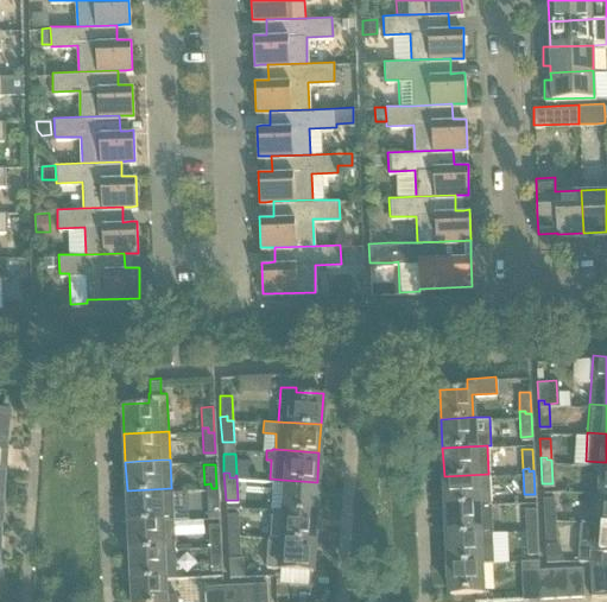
[(488,474),(444,476),(446,505),(478,504),(489,502),(488,474)]
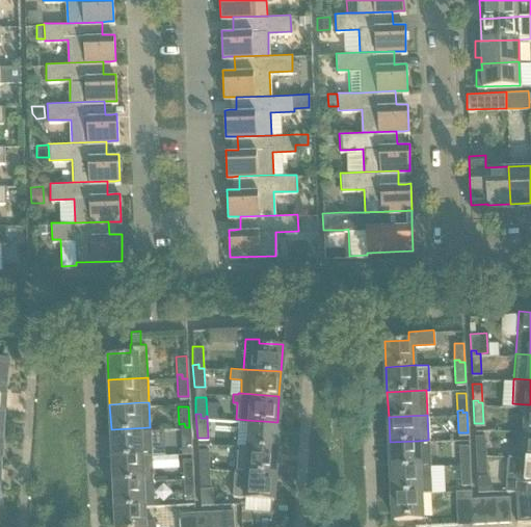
[(247,420),(245,444),(275,446),(275,445),(277,422),(247,420)]
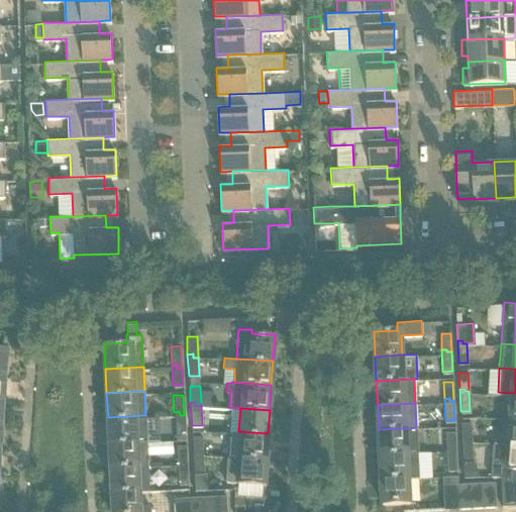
[(179,411),(174,412),(175,434),(185,433),(184,415),(180,415),(179,411)]
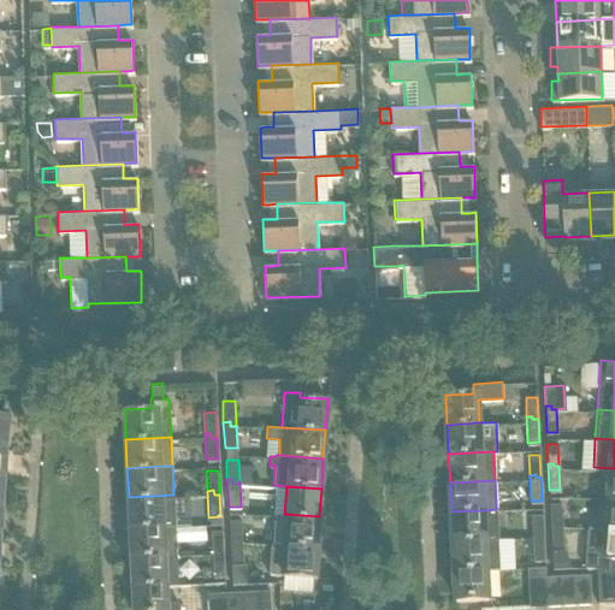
[(173,495),(129,497),(130,527),(165,525),(175,525),(177,525),(190,523),(188,496),(176,497),(173,497),(173,495)]
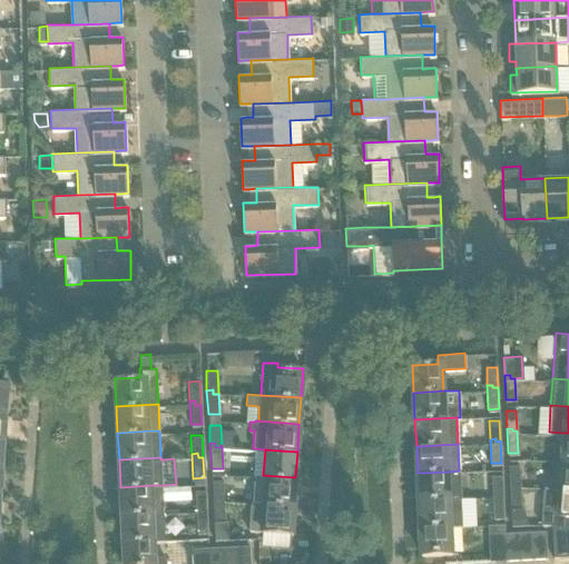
[(519,464),(508,465),(509,483),(514,482),(514,485),(520,485),(519,464)]
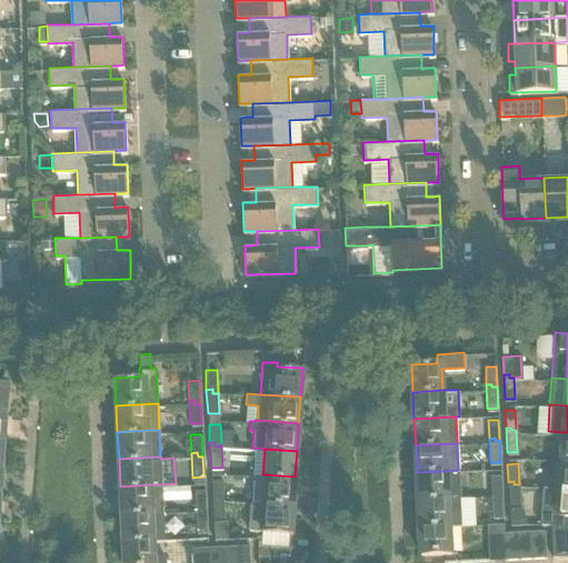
[(447,471),(417,472),(418,499),(459,498),(458,470),(447,471)]
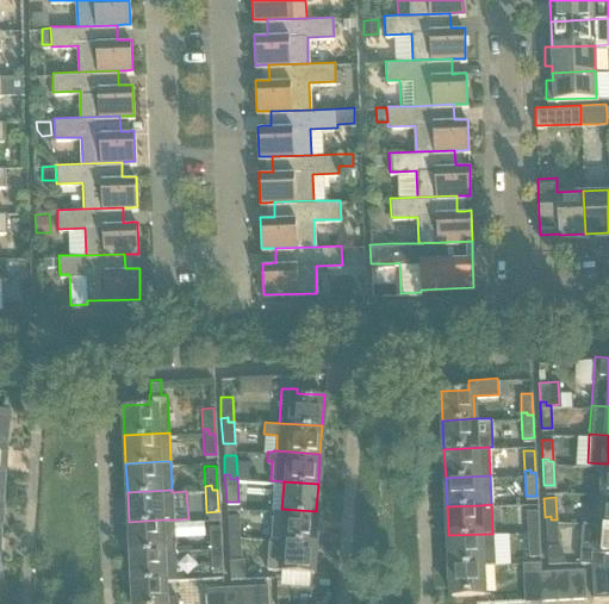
[(538,508),(527,509),(527,529),(532,528),(533,530),(538,530),(538,508)]
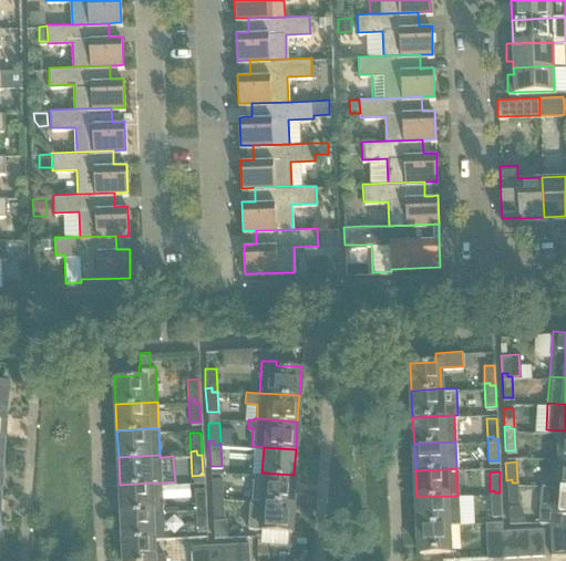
[(254,473),(251,499),(291,502),(292,500),(294,475),(261,473),(254,473)]
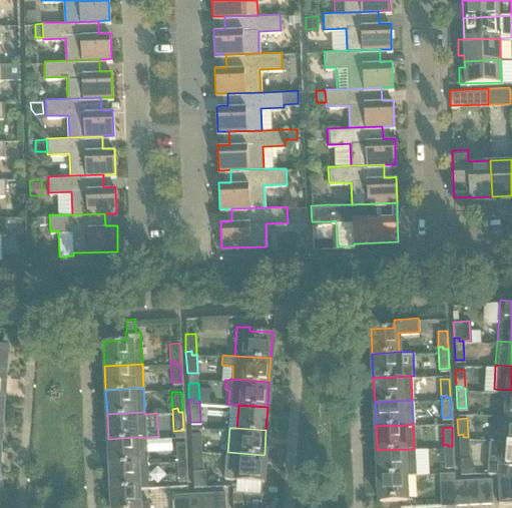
[(190,431),(191,448),(196,448),(196,452),(201,451),(200,431),(190,431)]
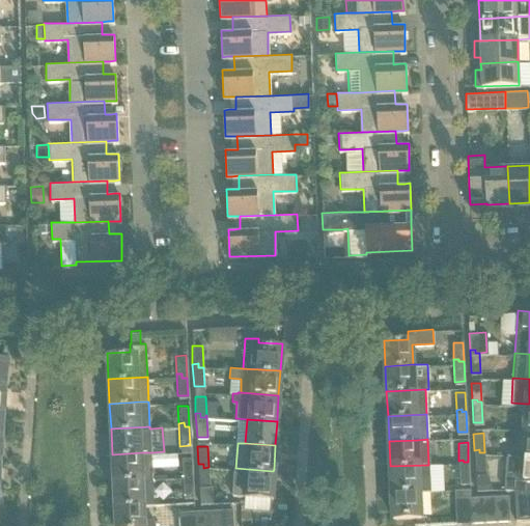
[(479,449),(474,450),(475,473),(485,472),(484,452),(479,452),(479,449)]
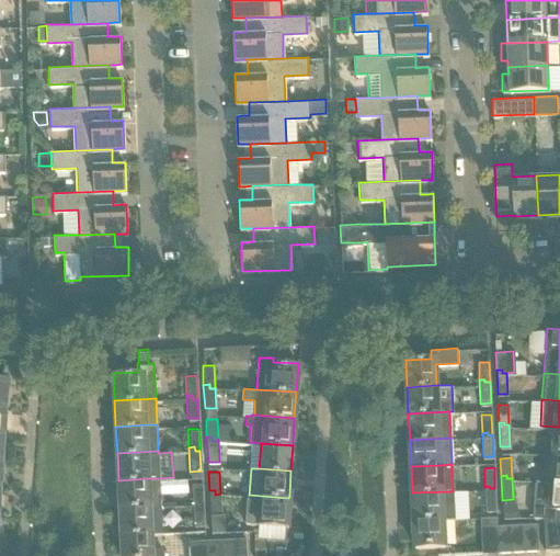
[(150,478),(118,480),(120,507),(152,505),(161,505),(159,478),(150,478)]
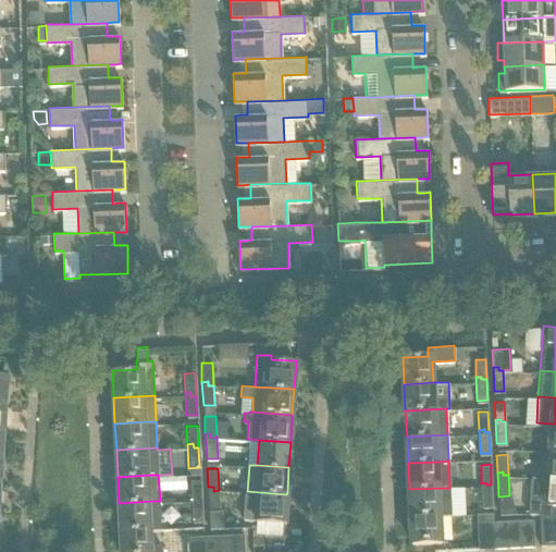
[(529,511),(529,513),(539,513),(541,544),(555,543),(555,477),(548,477),(531,476),(529,511)]
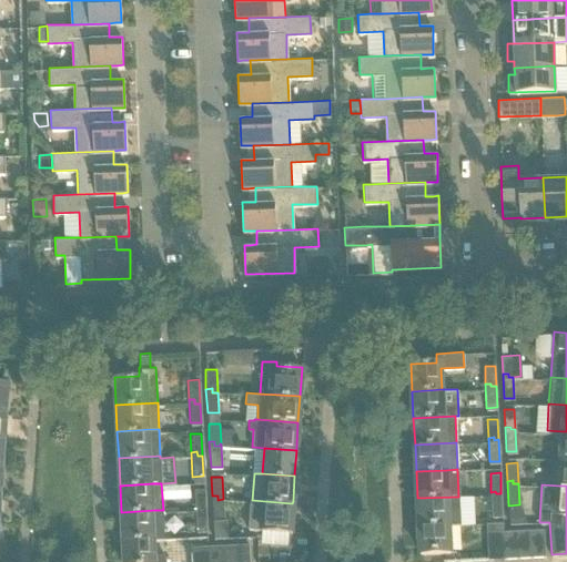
[(193,488),(194,506),(200,506),(200,510),(205,510),(204,487),(193,488)]
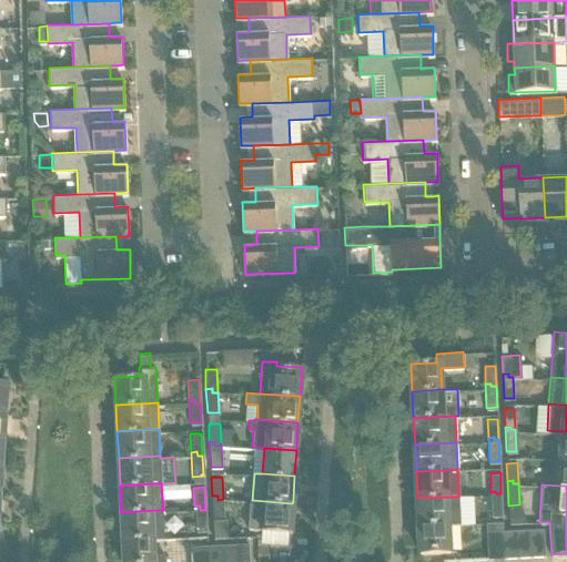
[(495,491),(490,492),(492,515),(502,514),(500,493),(496,493),(495,491)]
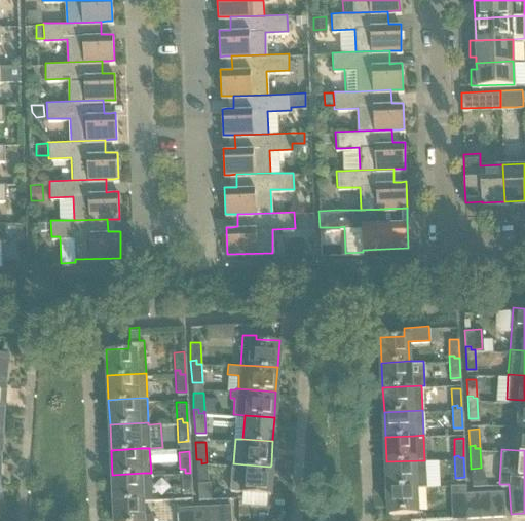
[(201,459),(196,459),(197,482),(208,482),(207,462),(201,463),(201,459)]
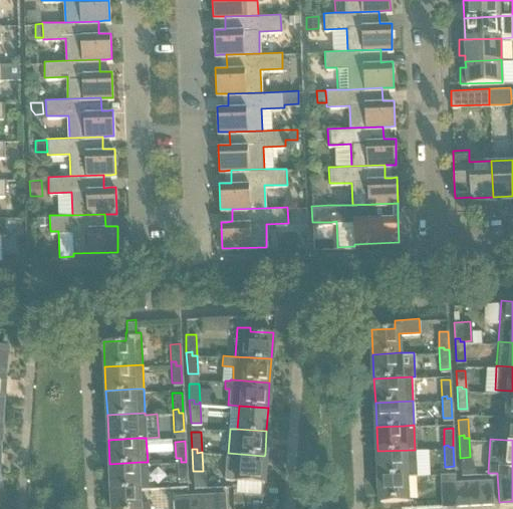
[(415,450),(377,451),(378,476),(406,474),(412,474),(417,474),(415,450)]
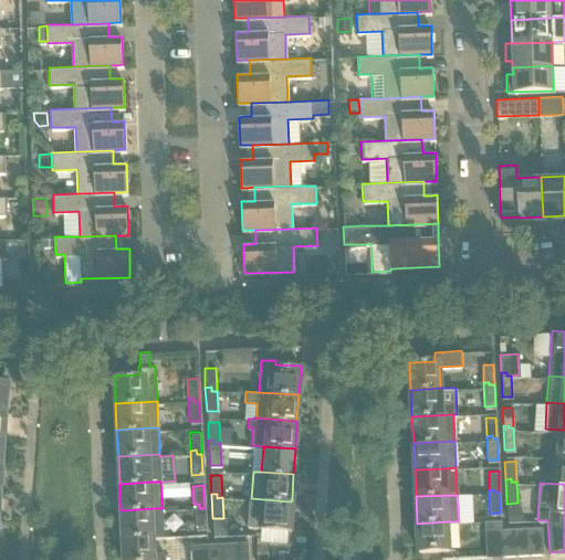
[(249,498),(248,526),(253,527),(290,529),(290,527),(291,502),(251,498),(249,498)]
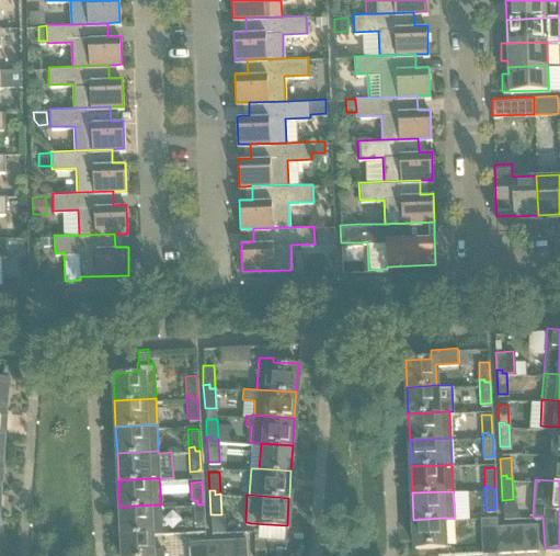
[(197,500),(192,500),(193,524),(204,524),(203,505),(197,505),(197,500)]
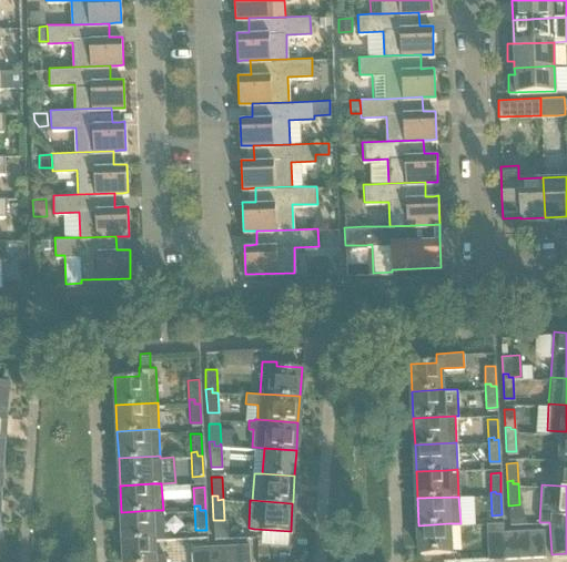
[(154,510),(121,512),(122,539),(155,538),(164,537),(163,510),(154,510)]
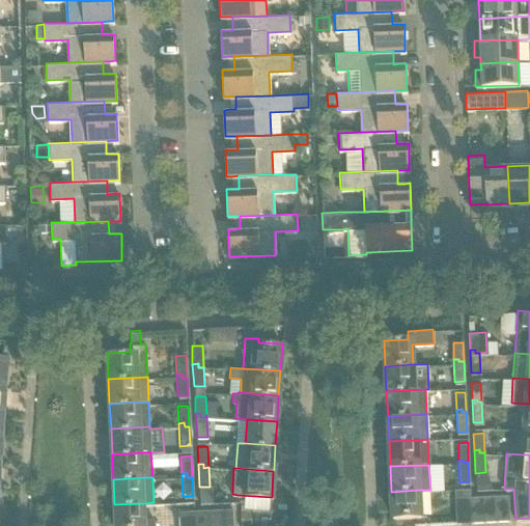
[(469,488),(454,488),(454,495),(454,496),(468,495),(470,495),(469,488)]
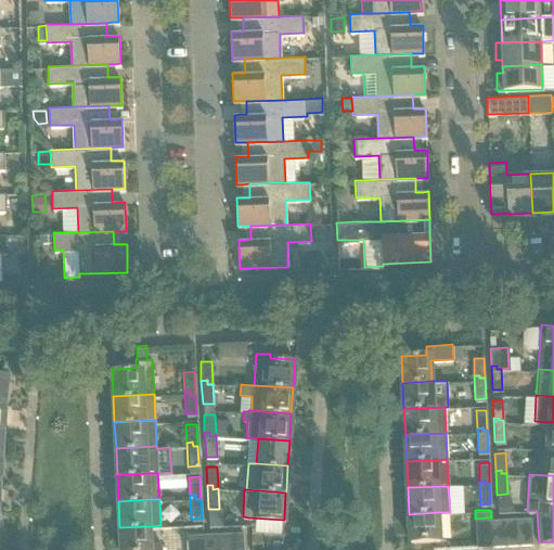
[(438,512),(409,514),(410,540),(440,539),(438,512)]
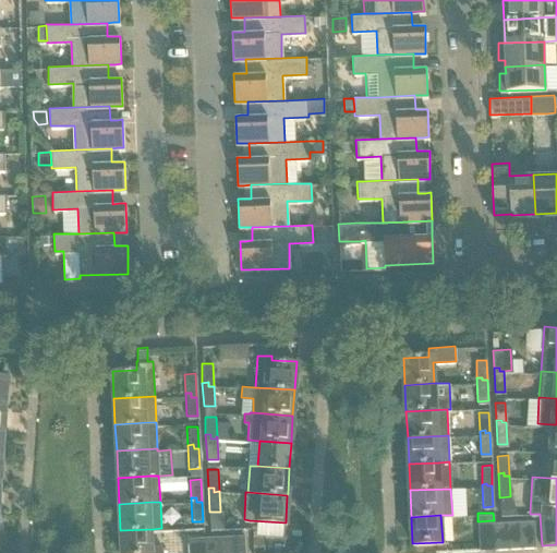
[(520,519),(506,520),(507,547),(521,545),(520,519)]
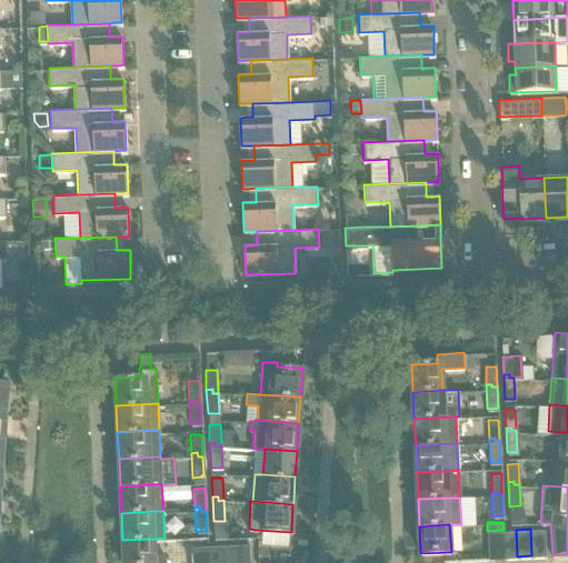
[(545,529),(530,529),(531,555),(546,555),(545,529)]
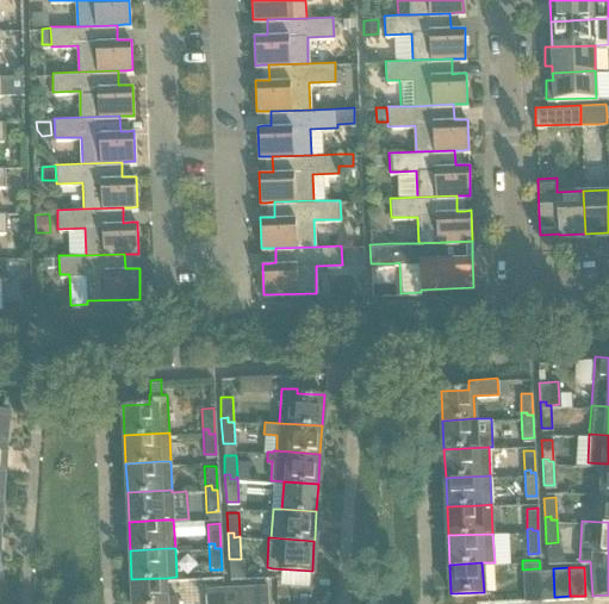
[(538,568),(522,570),(523,598),(539,597),(538,568)]
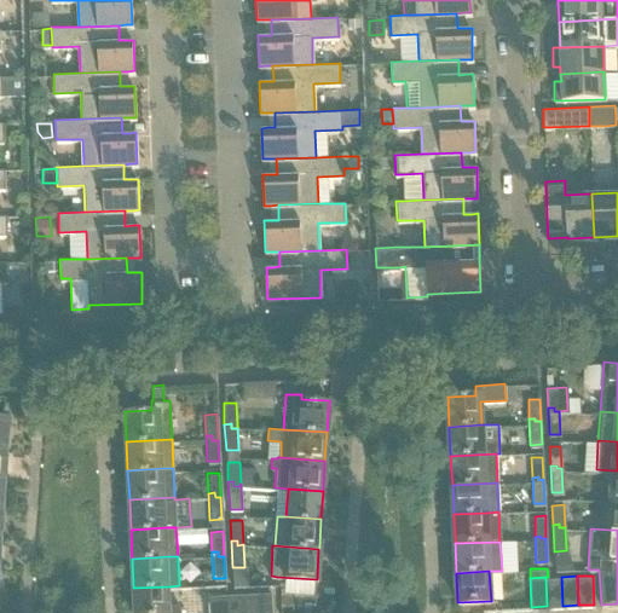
[(548,577),(546,577),(547,606),(562,606),(561,577),(548,577)]
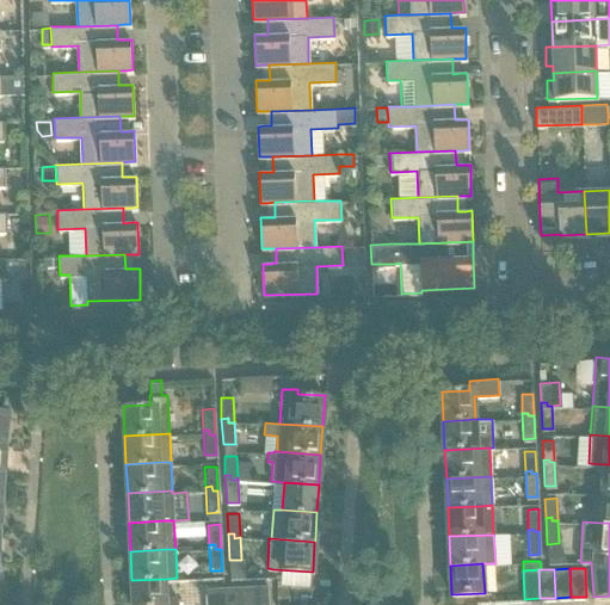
[(167,579),(131,580),(133,604),(177,604),(177,594),(167,596),(167,579)]
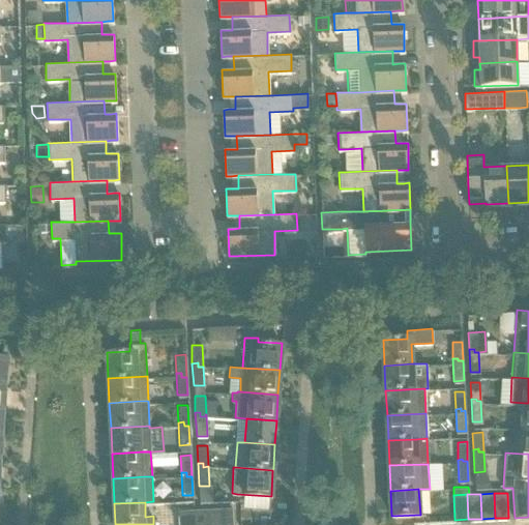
[(232,524),(231,506),(217,507),(218,524),(232,524)]
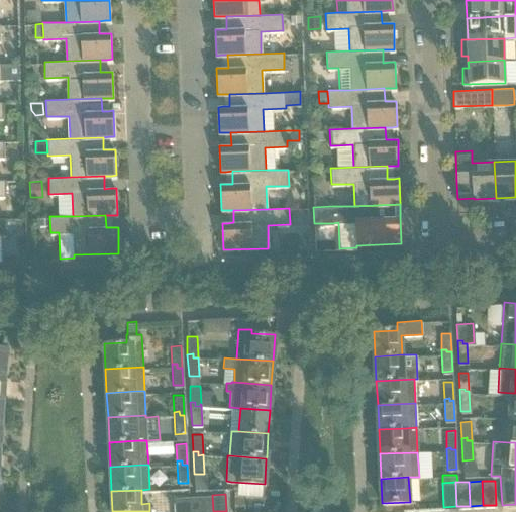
[(188,496),(186,496),(187,511),(200,511),(199,495),(188,496)]
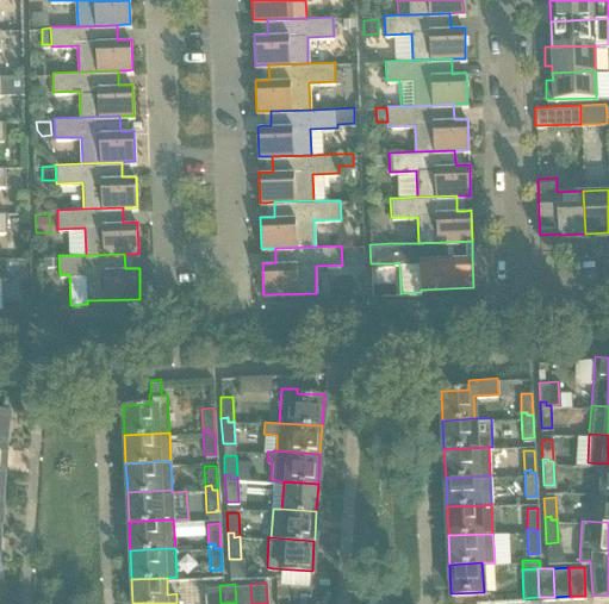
[(252,603),(250,584),(235,584),(236,603),(252,603)]
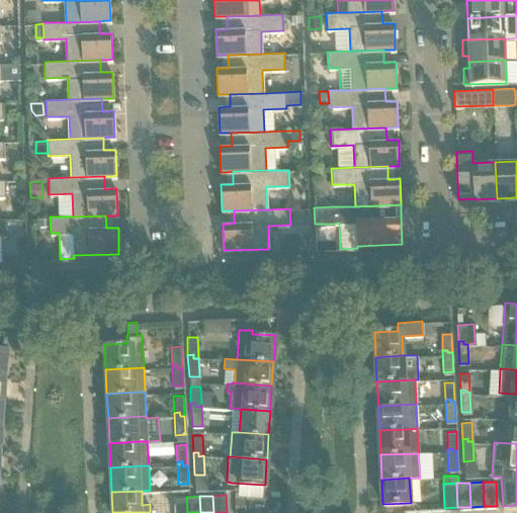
[(187,512),(186,497),(173,498),(174,512),(187,512)]
